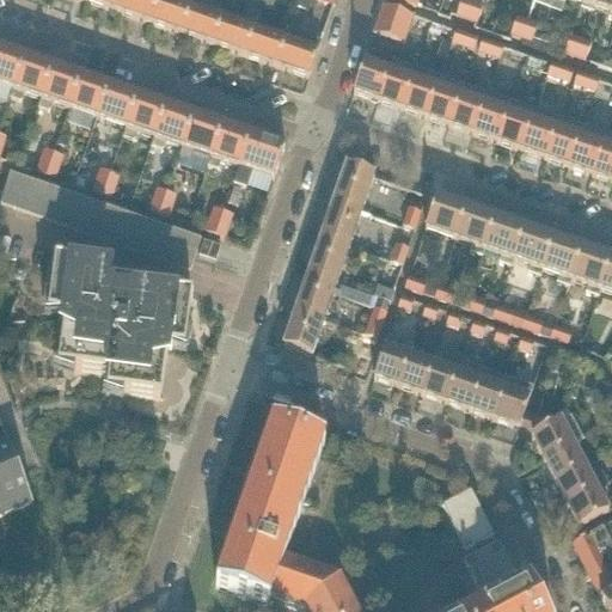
[(118,16),(123,0),(89,0),(87,5),(118,16)]
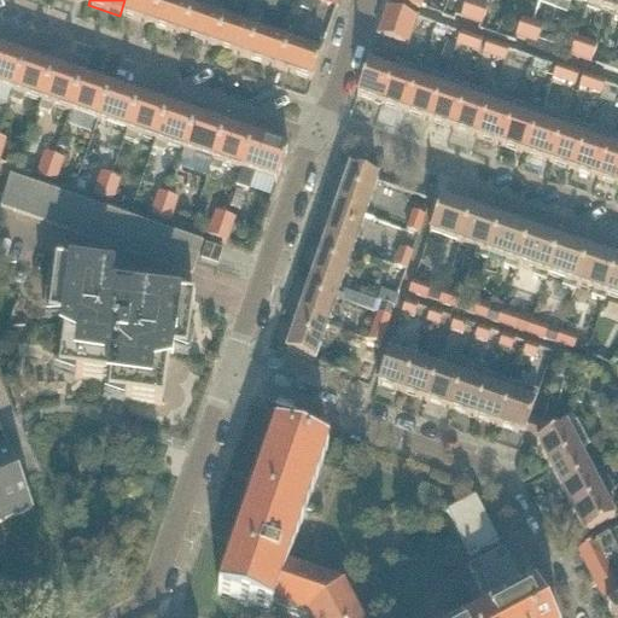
[(152,27),(161,1),(161,0),(124,0),(120,16),(152,27)]
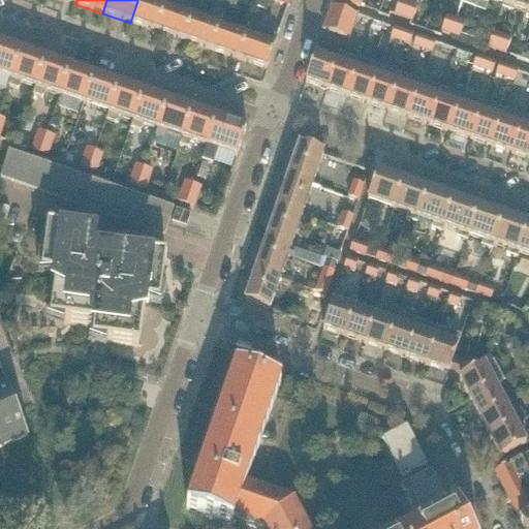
[(165,10),(167,0),(152,0),(150,5),(137,1),(130,23),(157,33),(165,10)]
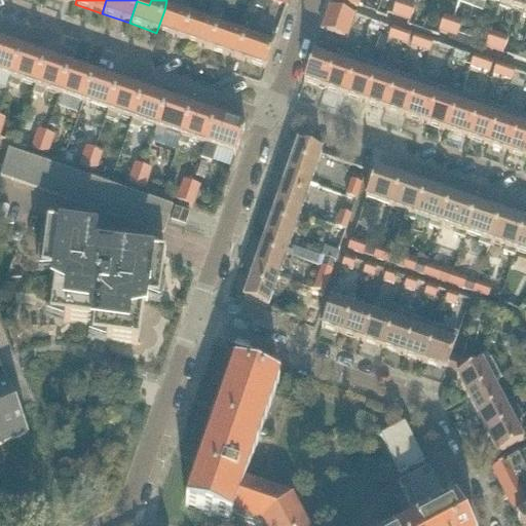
[(258,0),(256,8),(266,11),(270,1),(278,4),(288,6),(289,0),(258,0)]
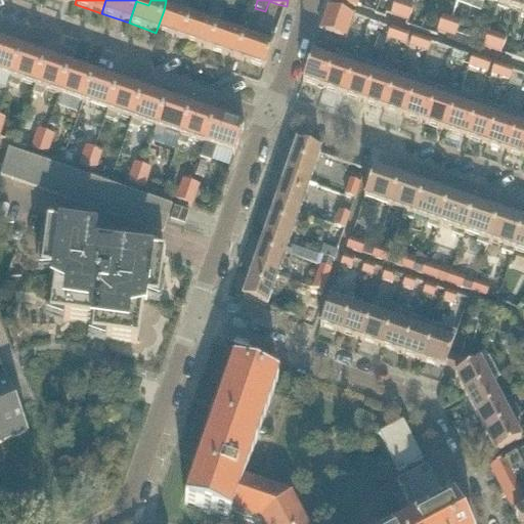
[(356,9),(359,0),(332,0),(332,1),(356,9)]
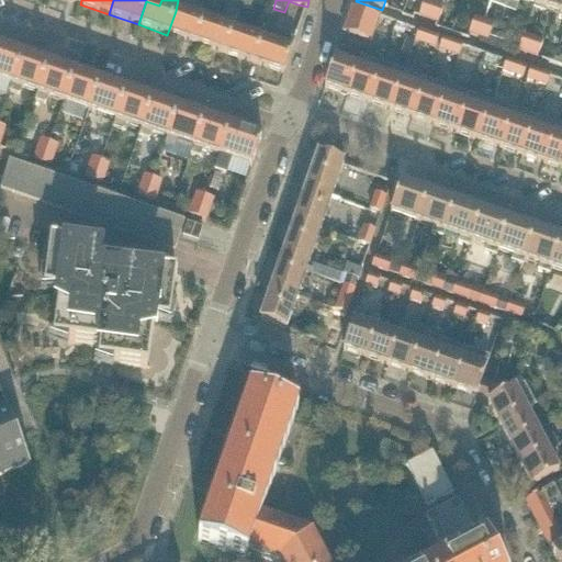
[(543,13),(544,9),(548,0),(519,0),(520,0),(539,7),(538,12),(543,13)]
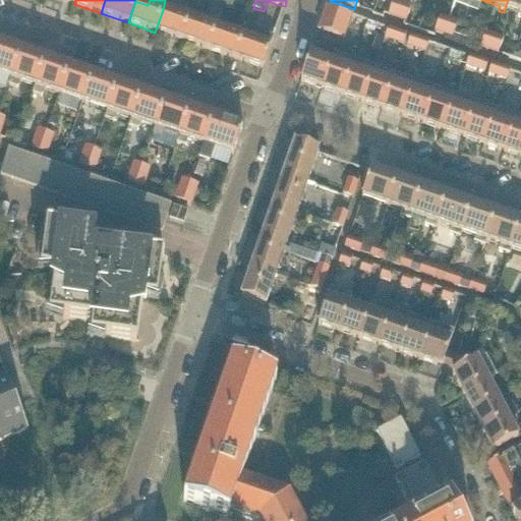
[(520,0),(508,0),(505,8),(520,13),(520,0)]
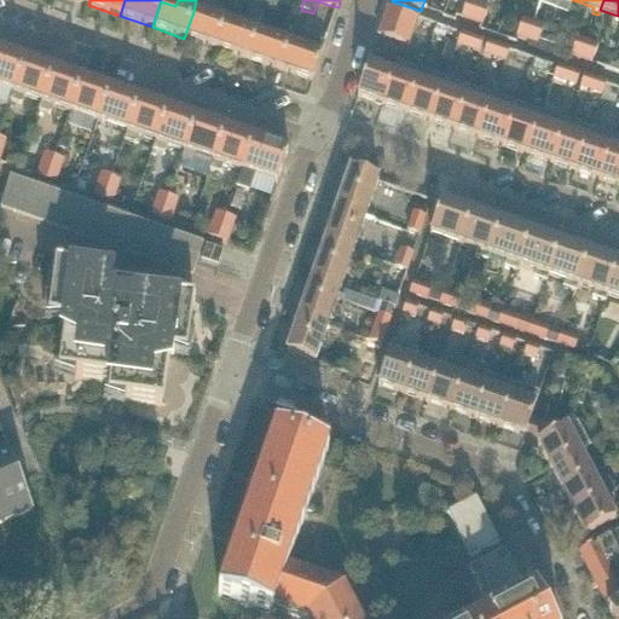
[(472,23),(478,6),(467,3),(462,19),(472,23)]
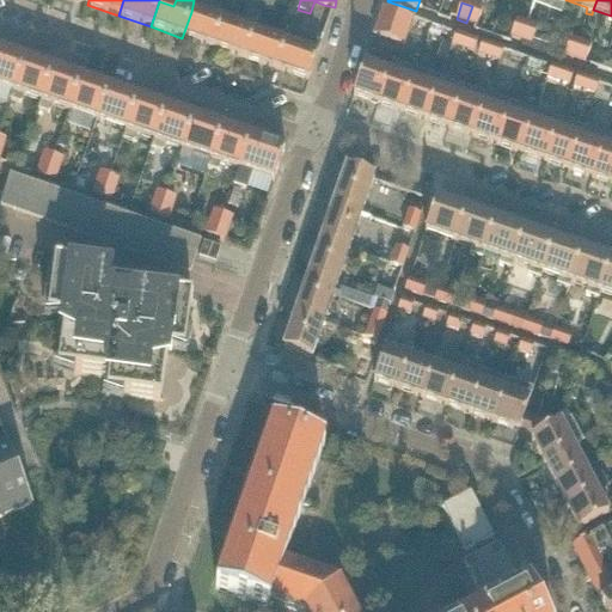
[(221,23),(225,12),(207,6),(203,17),(191,12),(182,38),(214,49),(222,23),(221,23)]
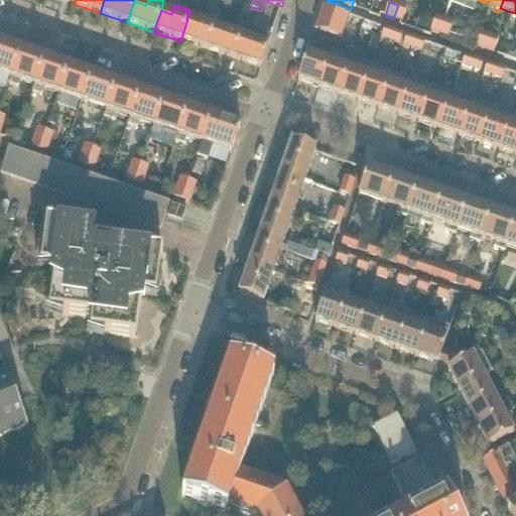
[(398,5),(393,19),(402,22),(407,8),(398,5)]
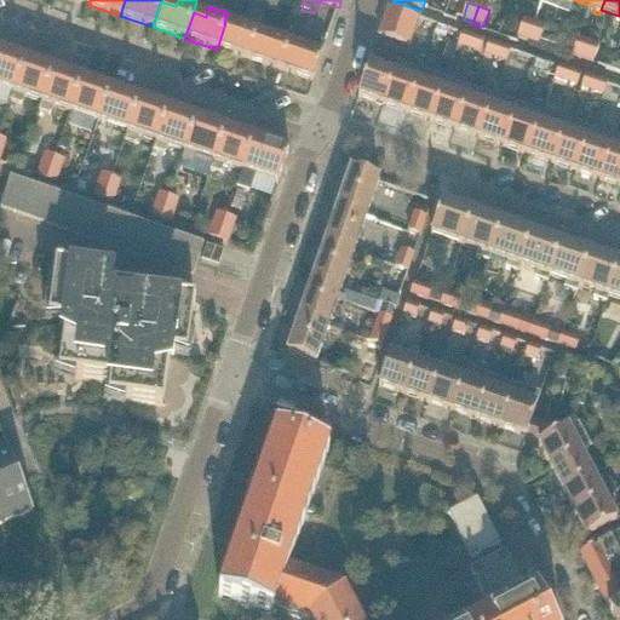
[(414,34),(419,19),(389,10),(385,23),(414,34)]
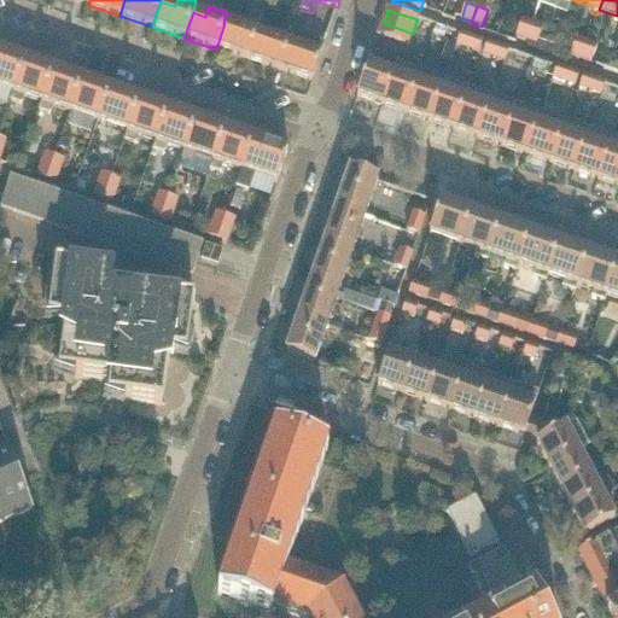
[(248,60),(256,34),(258,27),(245,22),(243,29),(225,23),(216,50),(248,60)]
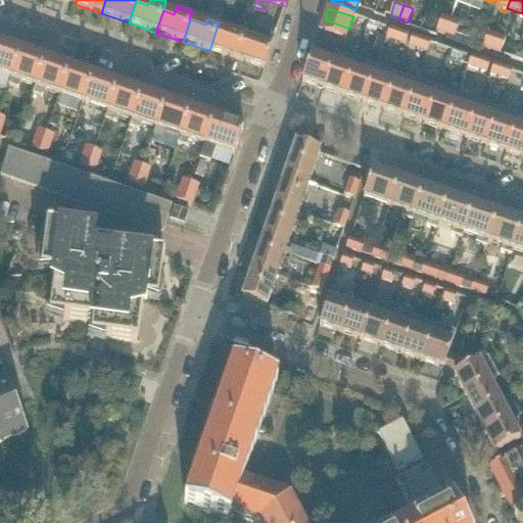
[(445,36),(450,21),(441,18),(437,33),(445,36)]
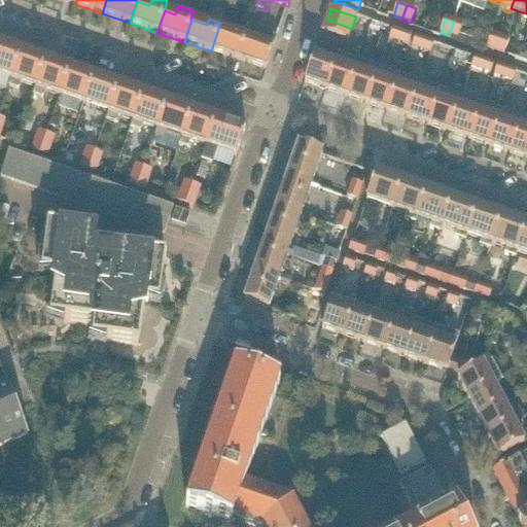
[(348,40),(352,29),(327,20),(323,32),(348,40)]
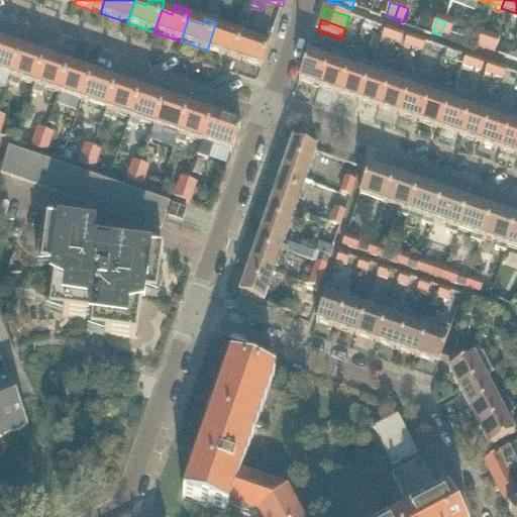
[(239,36),(243,24),(230,20),(225,32),(214,28),(207,50),(234,60),(241,37),(239,36)]
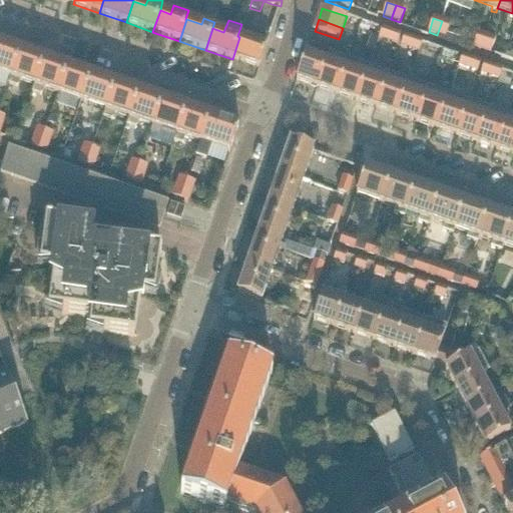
[(442,21),(437,35),(444,37),(443,41),(459,47),(462,38),(447,33),(450,24),(442,21)]
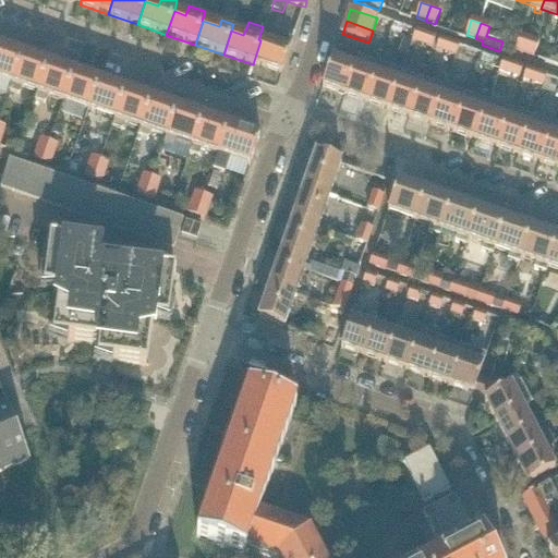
[(401,38),(404,29),(393,26),(390,35),(401,38)]
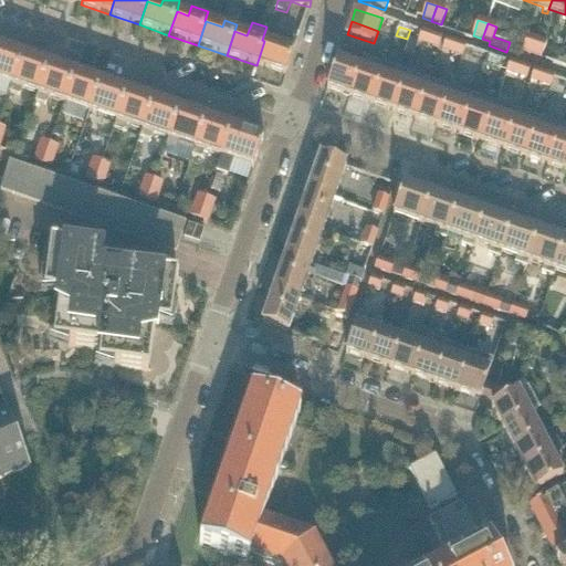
[(439,50),(442,39),(422,32),(419,43),(439,50)]
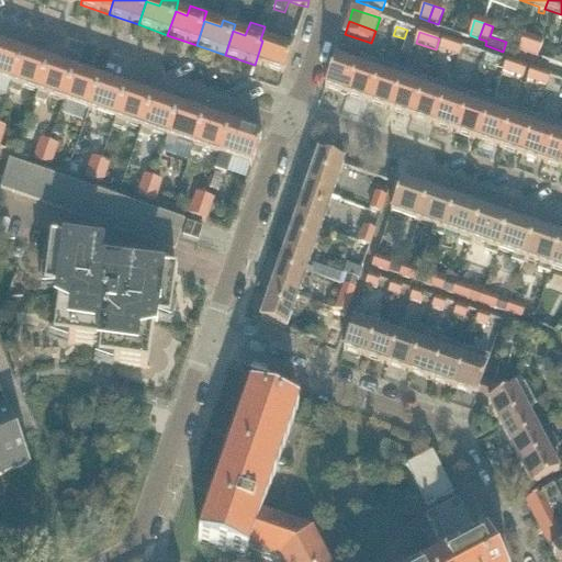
[(274,46),(278,36),(268,33),(265,42),(262,41),(255,65),(283,75),(287,66),(288,66),(290,60),(289,60),(292,52),(274,46)]
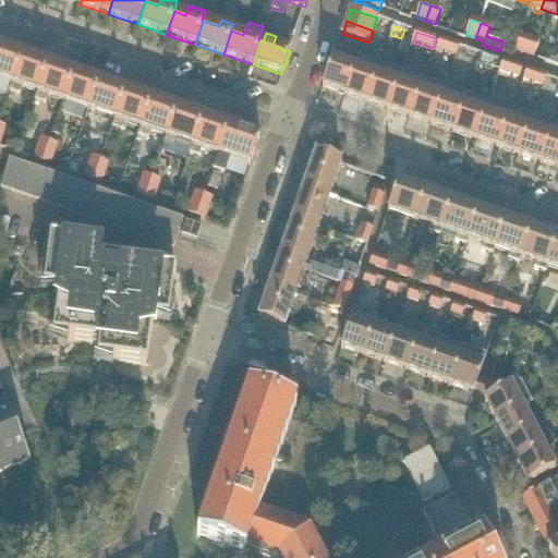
[(526,56),(531,40),(520,37),(516,51),(526,56)]
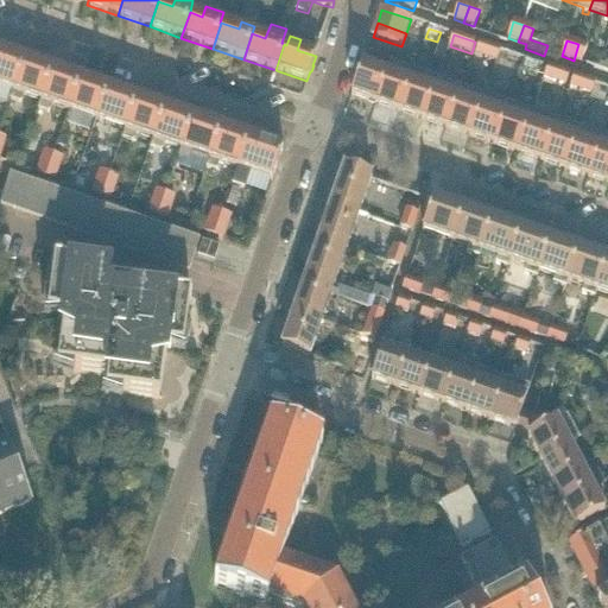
[(496,63),(501,51),(480,43),(476,55),(496,63)]
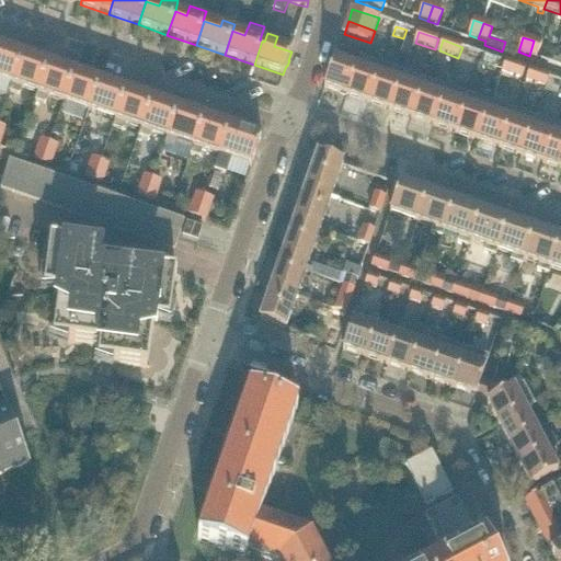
[(534,41),(529,56),(537,58),(542,43),(534,41)]
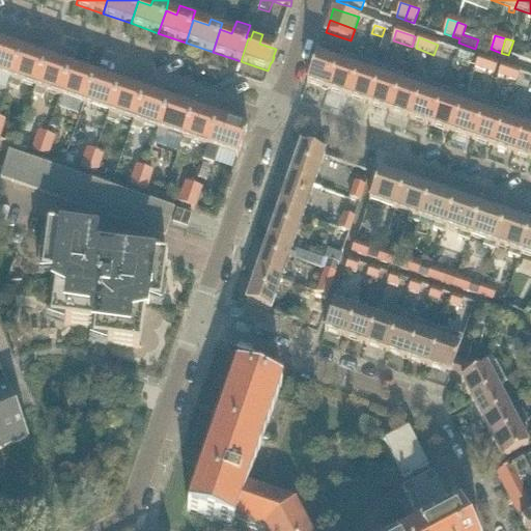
[(386,59),(392,43),(385,39),(378,56),(386,59)]
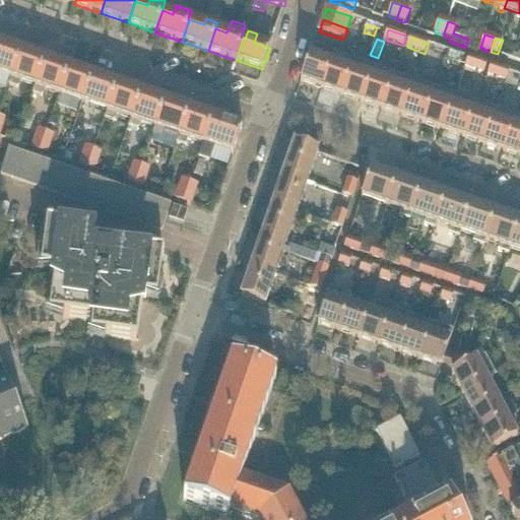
[(0,88),(7,91),(9,85),(21,51),(2,44),(0,43),(0,88)]
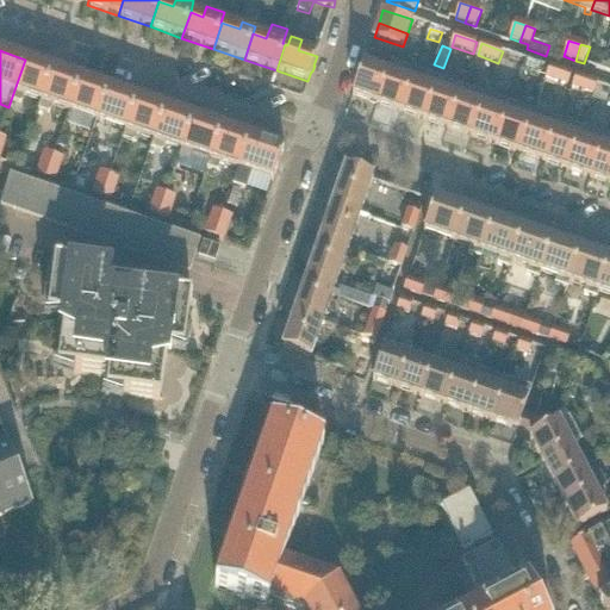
[(392,63),(368,56),(367,55),(353,97),(378,105),(392,63)]
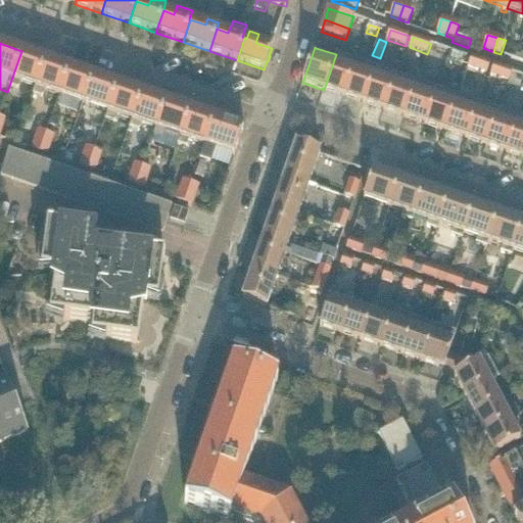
[(36,88),(46,59),(21,51),(9,86),(18,89),(20,83),(36,88)]
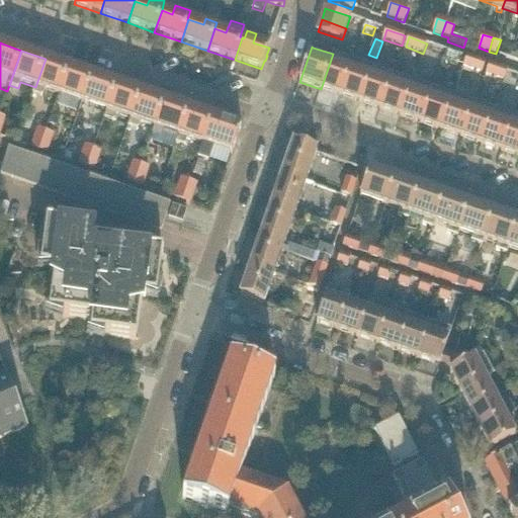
[(341,96),(353,61),(333,54),(321,89),(341,96)]
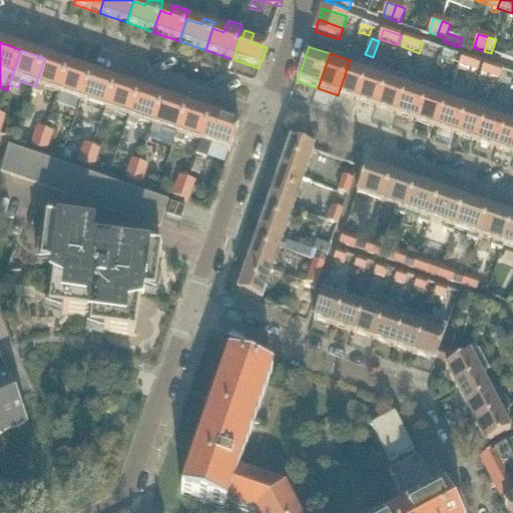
[(451,65),(454,56),(445,53),(442,62),(451,65)]
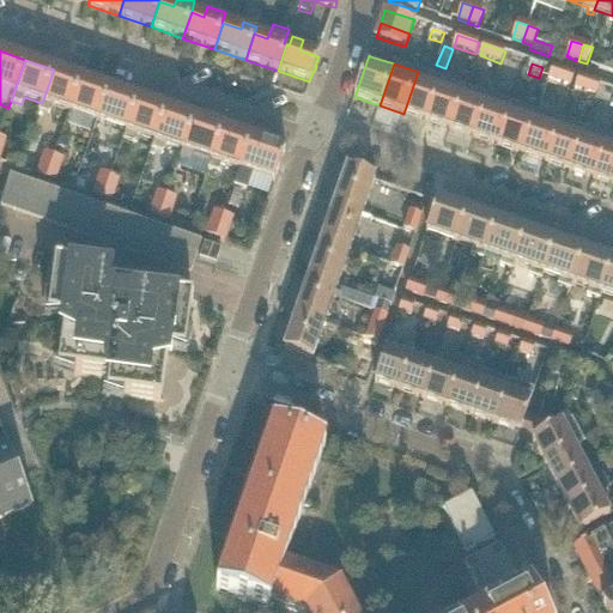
[(570,87),(575,76),(553,67),(548,79),(570,87)]
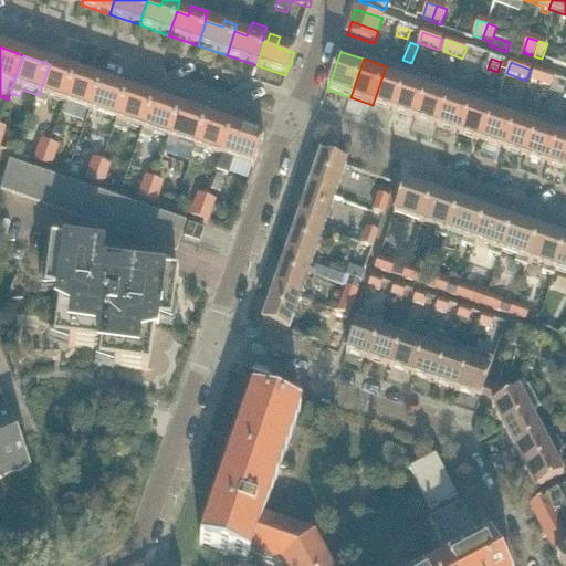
[(65,104),(75,73),(50,64),(39,95),(37,103),(45,106),(49,98),(65,104)]
